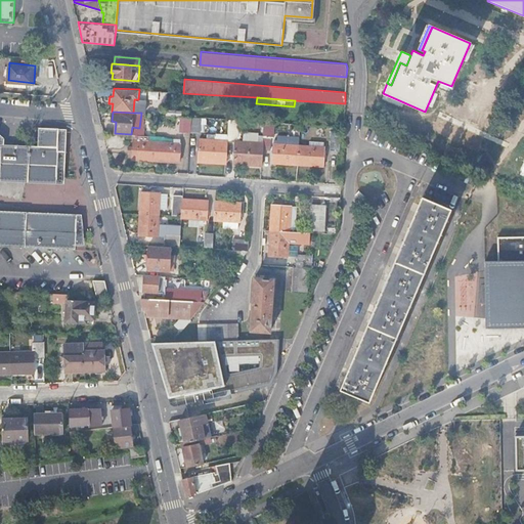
[(141,141),(143,113),(141,113),(139,128),(132,127),(131,134),(135,134),(133,159),(155,161),(156,142),(141,141)]
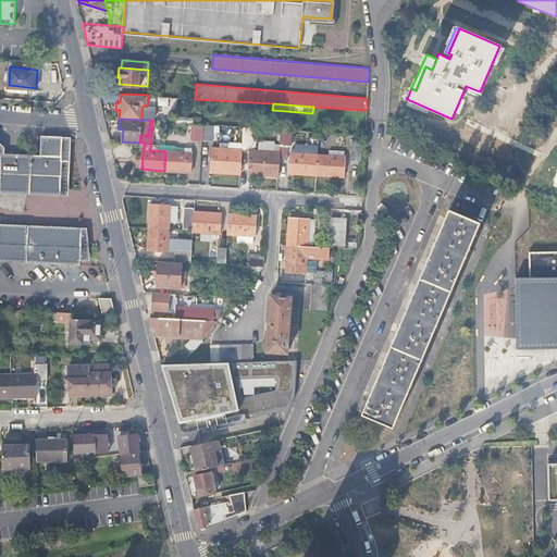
[(203,138),(203,125),(193,124),(192,139),(202,140),(203,138)]
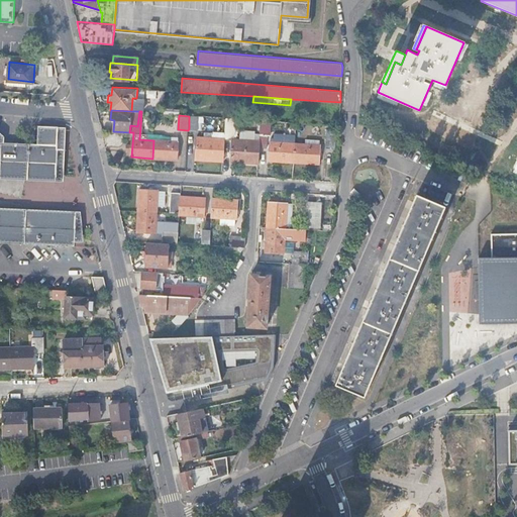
[(199,116),(189,116),(189,128),(199,129),(199,116)]
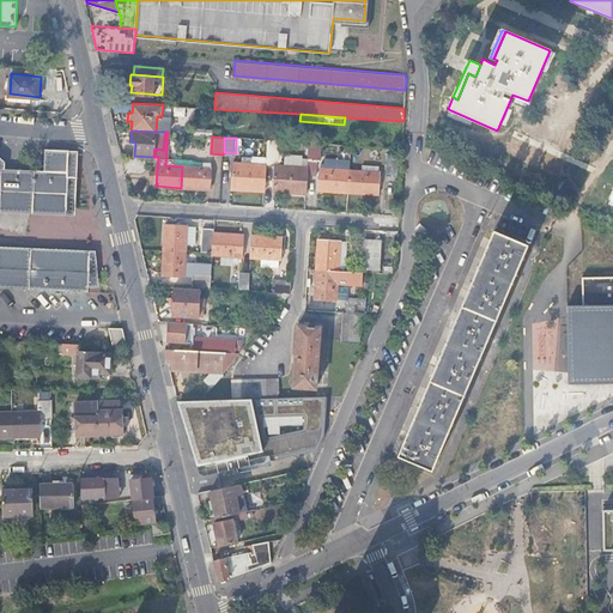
[(317,161),(309,161),(287,158),(287,167),(280,165),(281,141),(268,140),(267,158),(267,165),(277,165),(274,193),(307,194),(308,176),(316,176),(317,161)]
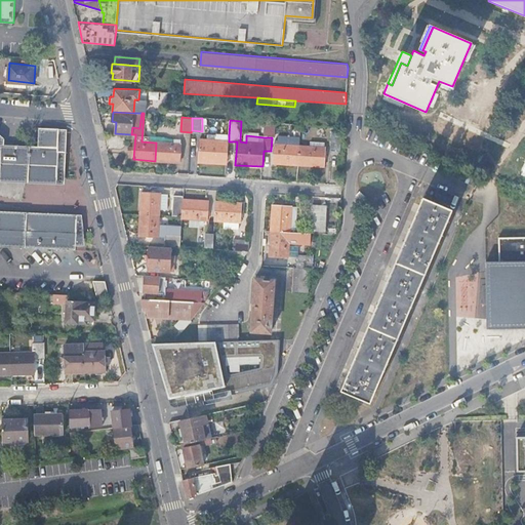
[(266,122),(265,137),(272,137),(275,137),(276,123),(266,122)]
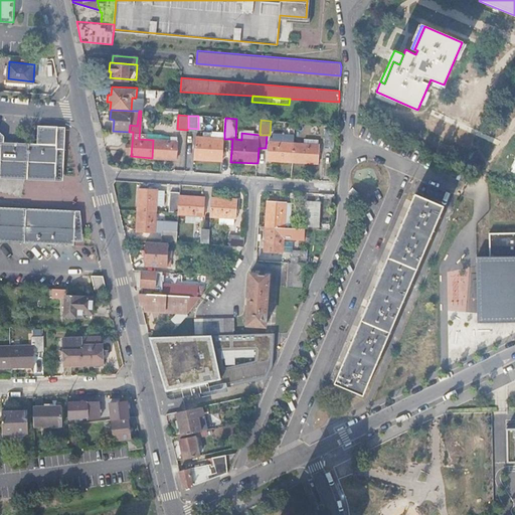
[(0,171),(56,174),(57,144),(57,126),(38,125),(37,143),(0,141),(0,171)]
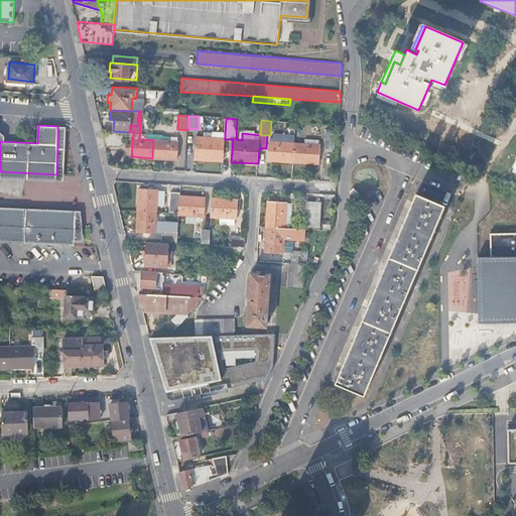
[(66,132),(57,126),(57,144),(56,174),(0,171),(0,177),(63,180),(66,132)]
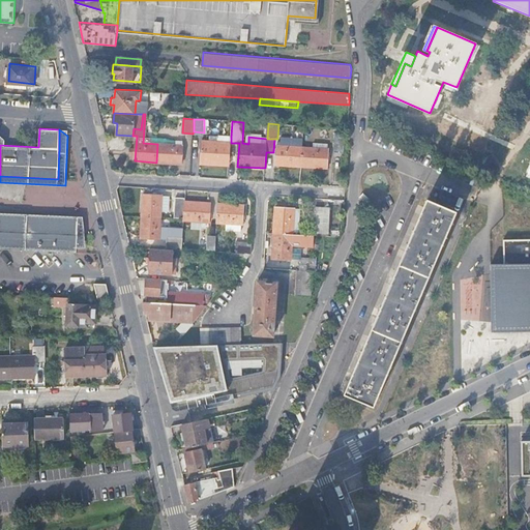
[(335,134),(334,152),(344,153),(345,134),(335,134)]
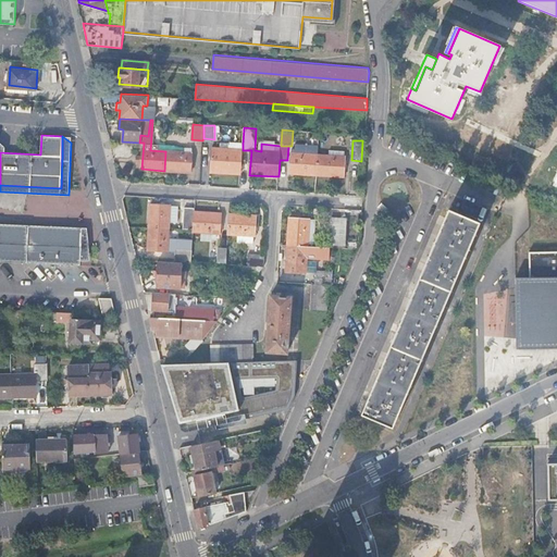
[(242,174),(243,150),(230,149),(230,143),(221,143),(220,148),(213,148),(211,172),(242,174)]
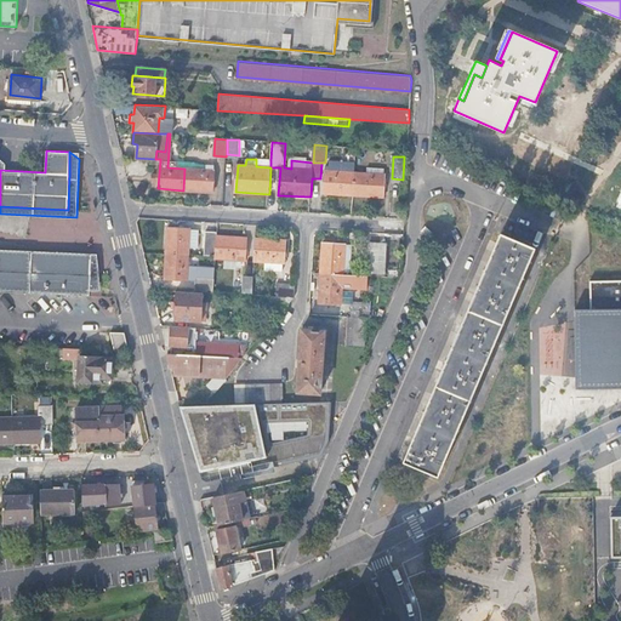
[(352,195),(354,172),(355,163),(330,160),(330,171),(325,171),(324,193),(352,195)]
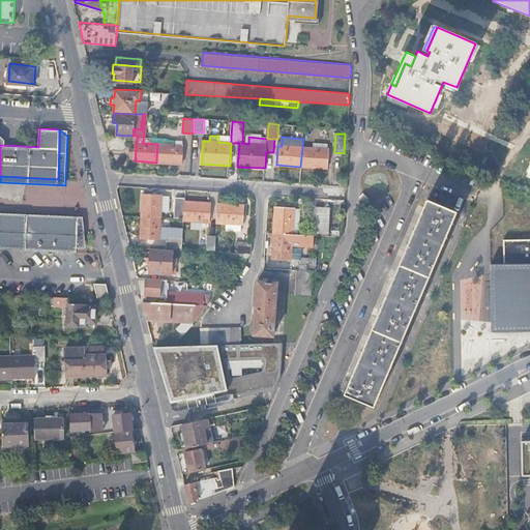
[(166,144),(157,144),(156,163),(182,164),(183,145),(182,145),(182,141),(166,140),(166,144)]
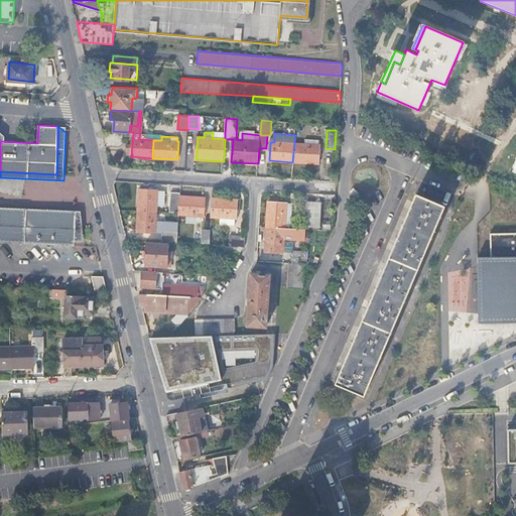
[(303,144),(294,143),(292,162),(318,163),(319,145),(318,145),(319,140),(304,139),(303,144)]
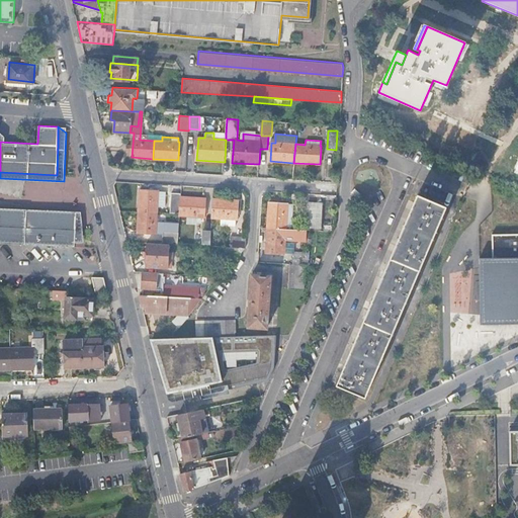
[(136,210),(157,212),(158,197),(159,191),(138,189),(136,210)]
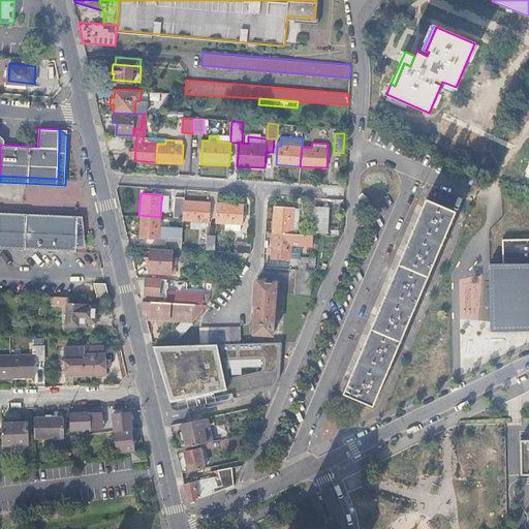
[(184,218),(185,201),(185,197),(176,197),(174,217),(184,218)]
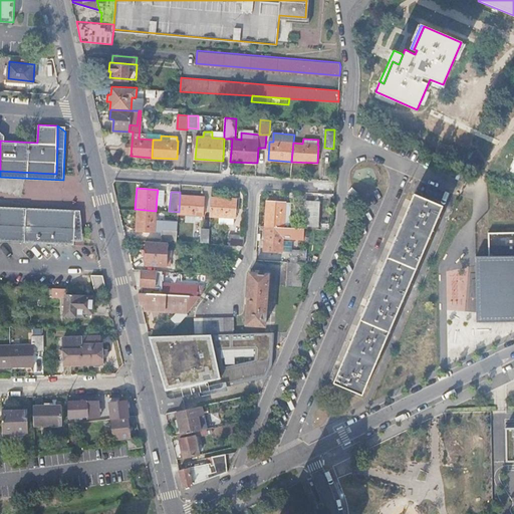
[(179,212),(203,214),(205,197),(180,196),(179,212)]
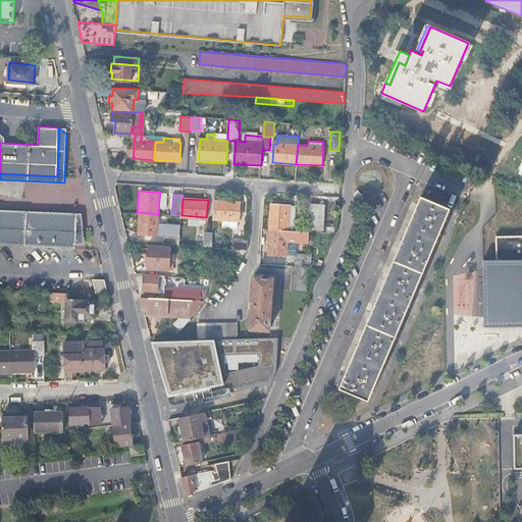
[(368,402),(449,211),(420,199),(413,215),(399,249),(389,272),(371,314),(362,336),(347,372),(340,389),(368,402)]
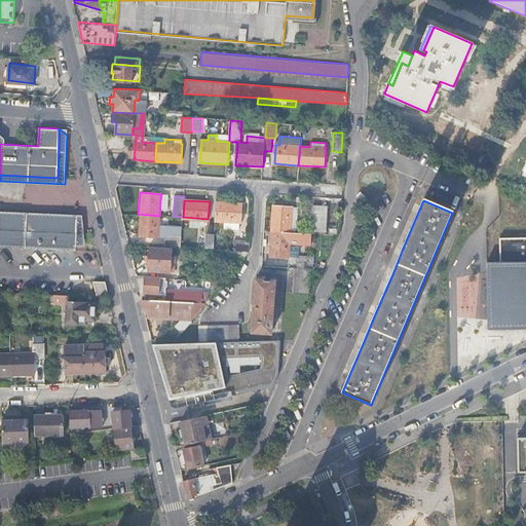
[(216,220),(240,221),(241,203),(217,202),(216,220)]
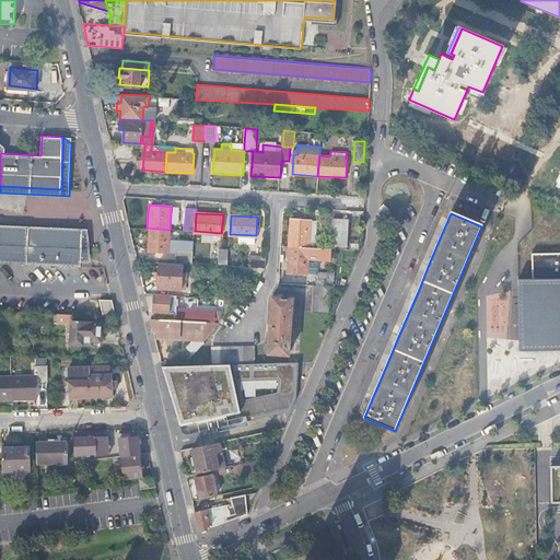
[(290,238),(316,240),(317,221),(291,219),(290,238)]
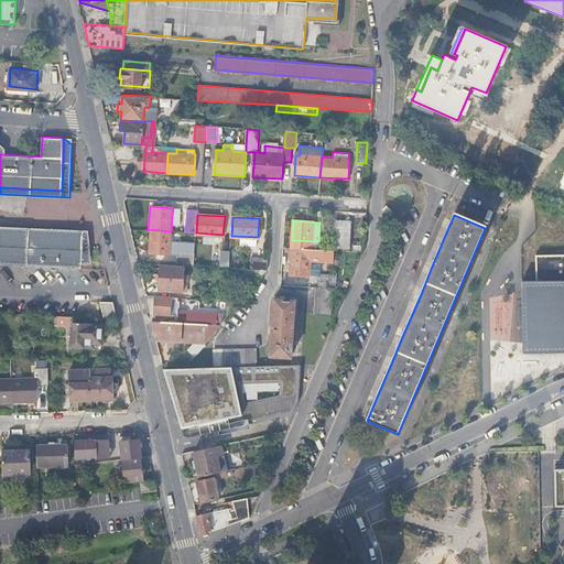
[(334,243),(349,245),(350,221),(336,220),(334,243)]
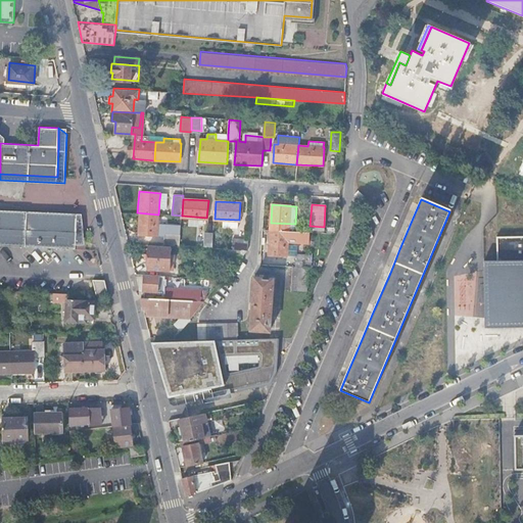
[(83,214),(0,208),(0,214),(13,215),(27,216),(77,218),(76,244),(82,245),(83,214)]
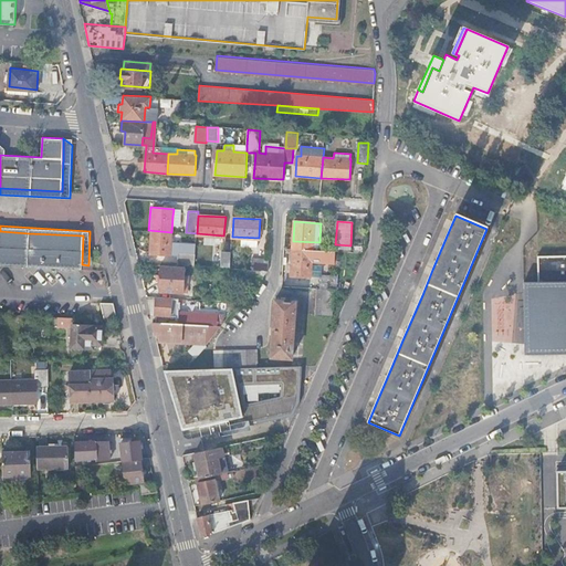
[(171,232),(148,230),(147,252),(170,254),(171,232)]
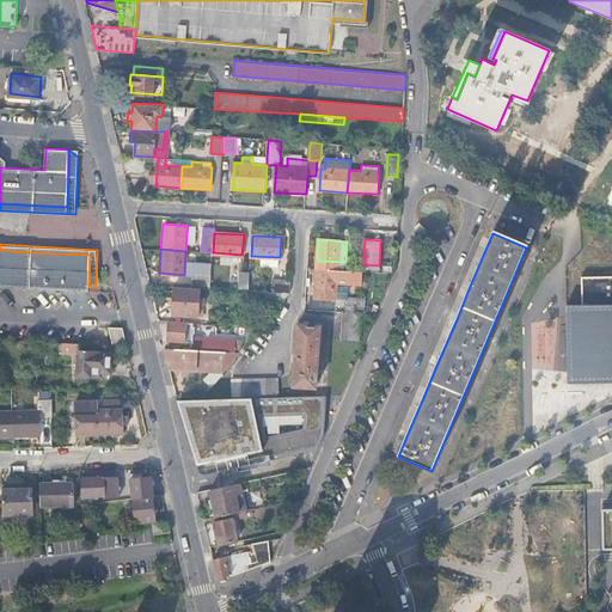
[(0,250),(0,286),(14,287),(16,251),(0,250)]
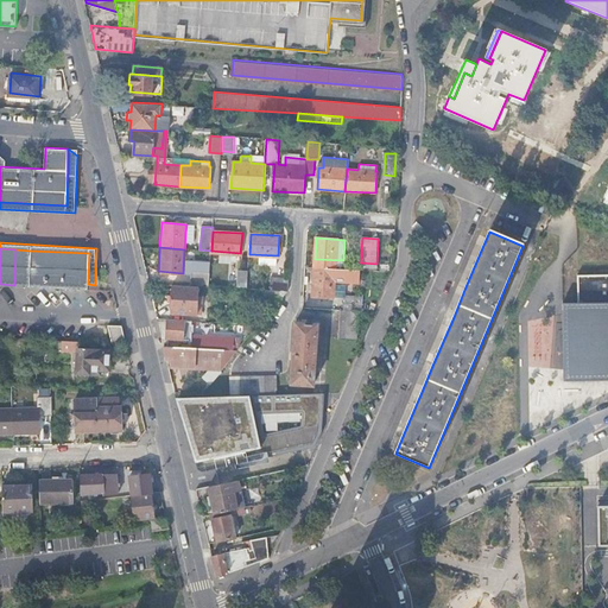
[(16,249),(14,285),(30,286),(31,251),(16,249)]
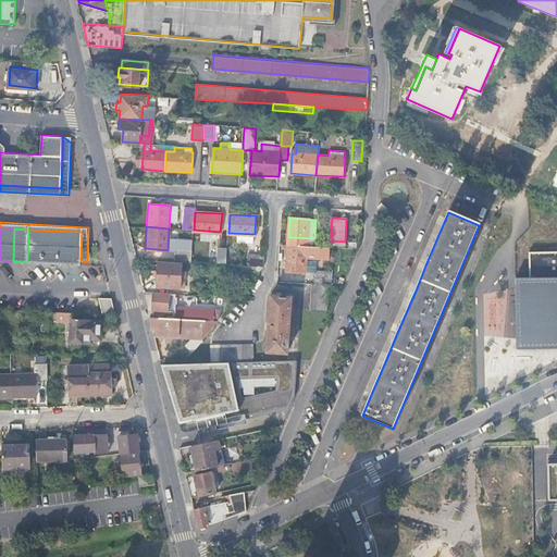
[(81,264),(81,260),(82,232),(28,230),(27,262),(81,264)]
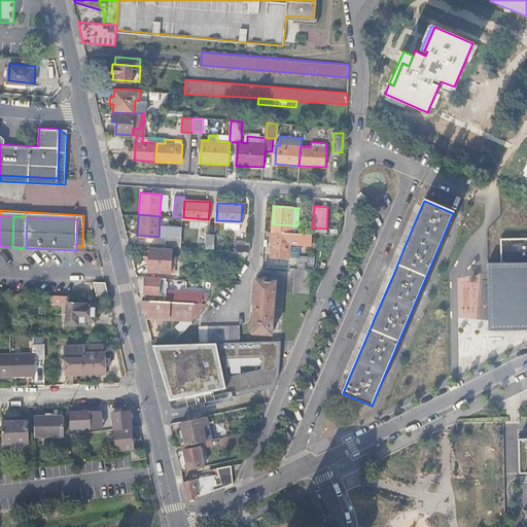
[(297,225),(273,224),(271,256),(277,256),(277,260),(286,260),(286,257),(289,257),(291,230),(297,230),(297,225)]
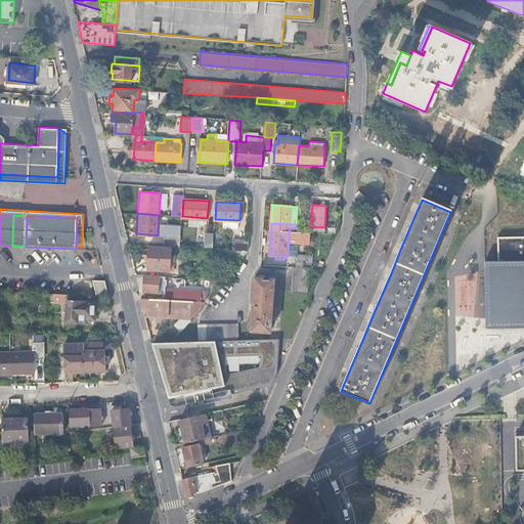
[(206,231),(205,246),(213,247),(214,232),(206,231)]
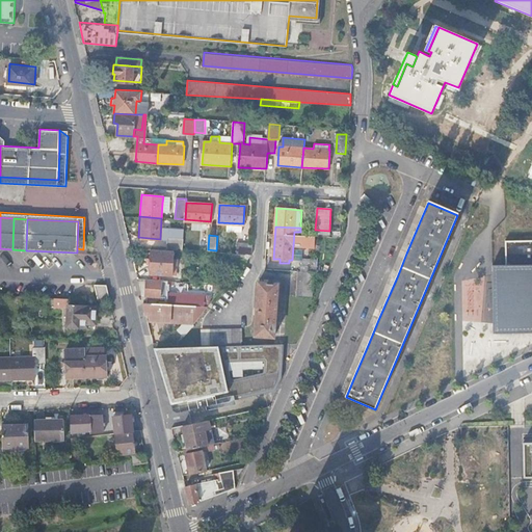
[(183,237),(178,237),(169,236),(168,236),(167,248),(182,249),(183,237)]
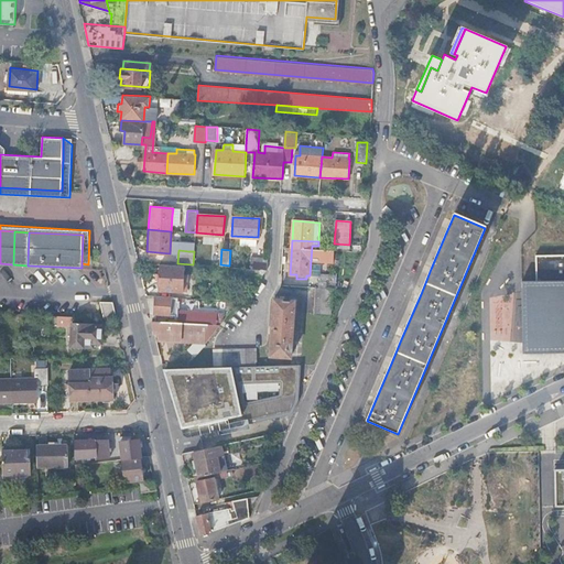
[(563,353),(563,253),(537,255),(538,281),(523,281),(524,354),(563,353)]
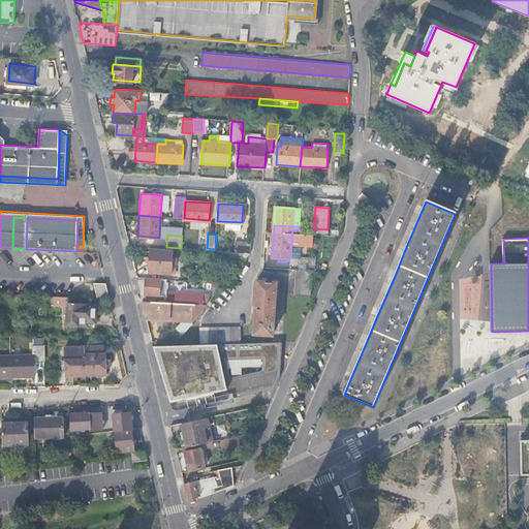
[(236,252),(249,253),(250,253),(251,242),(237,241),(236,252)]
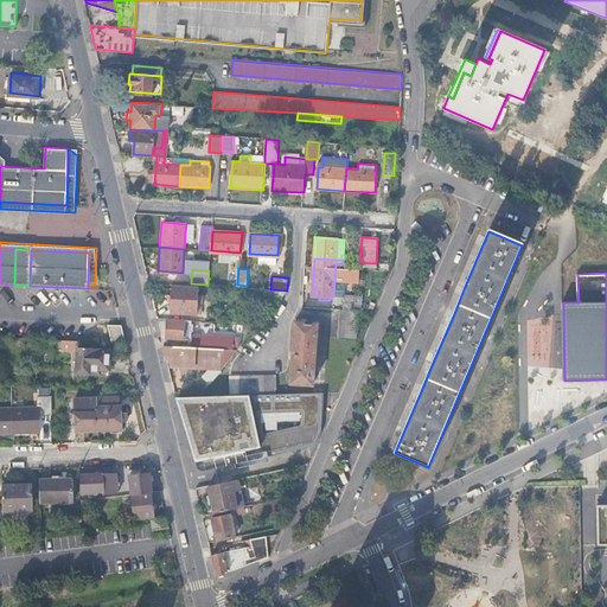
[(196,286),(173,283),(173,312),(196,313),(196,301),(199,301),(199,295),(196,295),(196,286)]
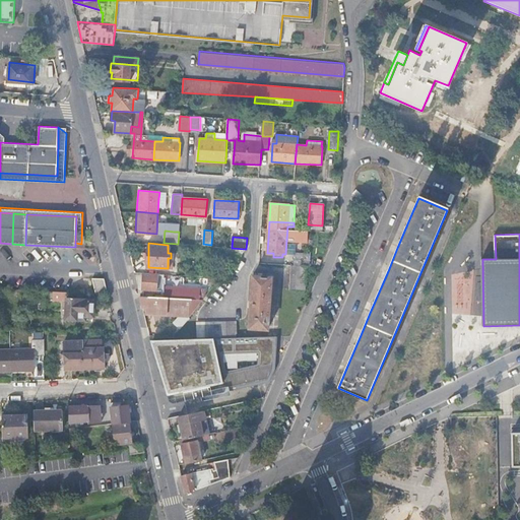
[(223,258),(237,259),(245,249),(232,248),(224,248),(223,258)]
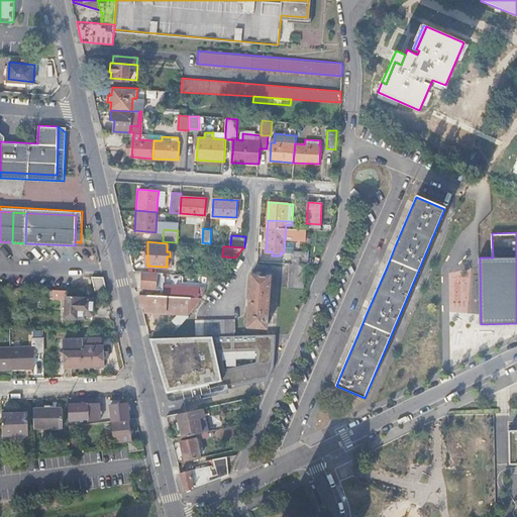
[(293,250),(292,263),(308,265),(309,251),(293,250)]
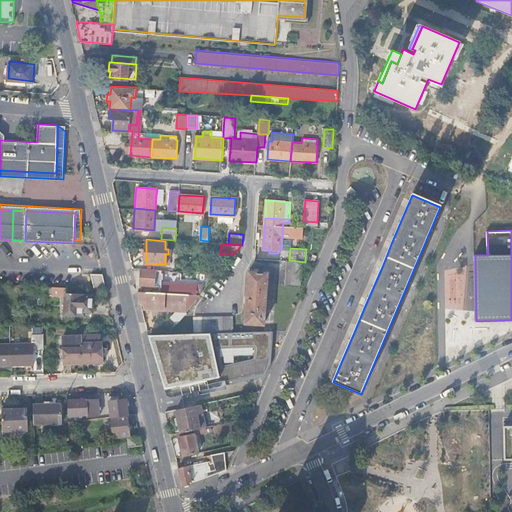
[(287,261),(285,284),(300,285),(302,262),(287,261)]
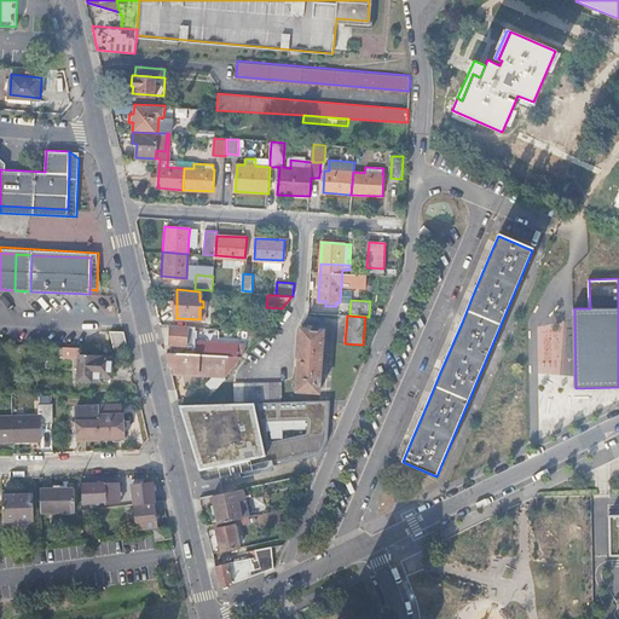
[(171,345),(179,345),(189,346),(194,346),(194,337),(198,337),(198,330),(203,331),(203,327),(171,325),(171,345)]
